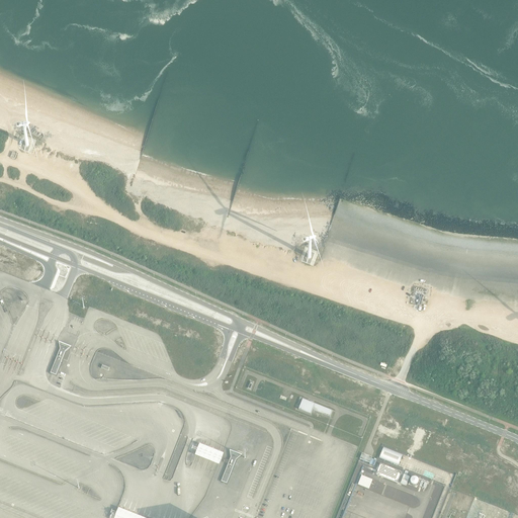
[(70,347),(58,342),(59,350),(50,373),(56,376),(65,352),(70,347)]
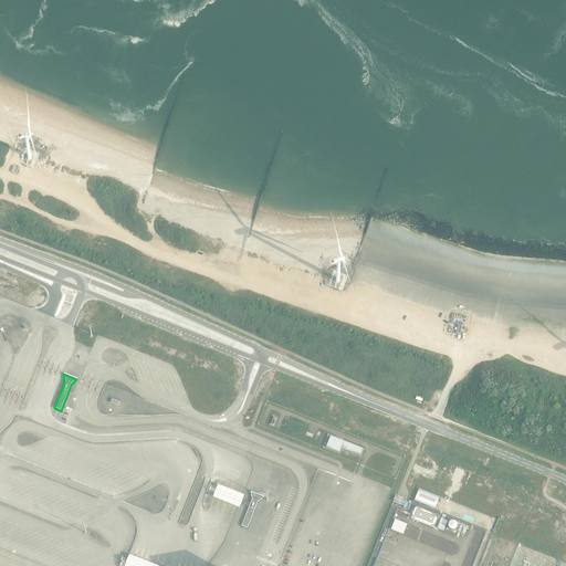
[(331,436),(326,448),(339,452),(341,448),(360,456),(363,449),(331,436)]
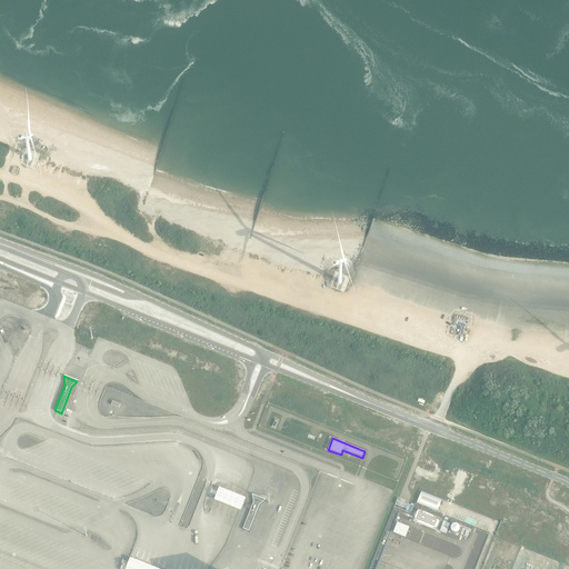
[(245,499),(218,488),(213,500),(240,510),(245,499)]
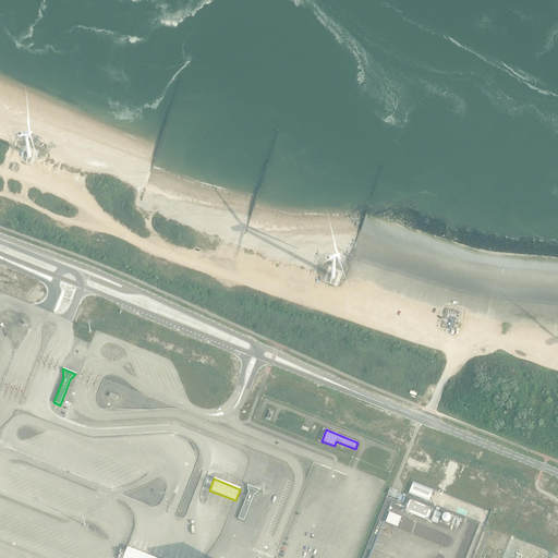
[(413,482),(409,493),(428,501),(434,490),(413,482)]
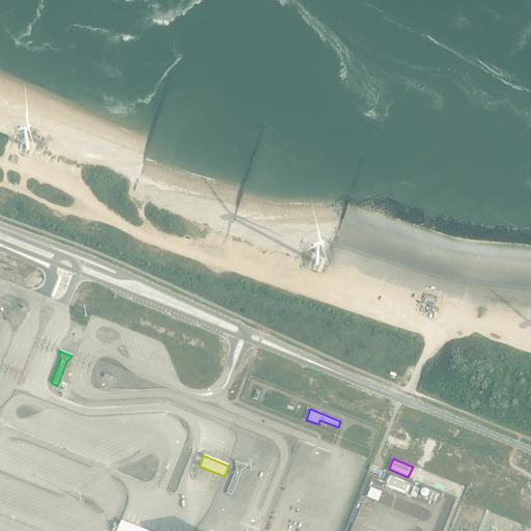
[(248,467),(235,463),(236,470),(226,494),(232,497),(242,472),(248,467)]
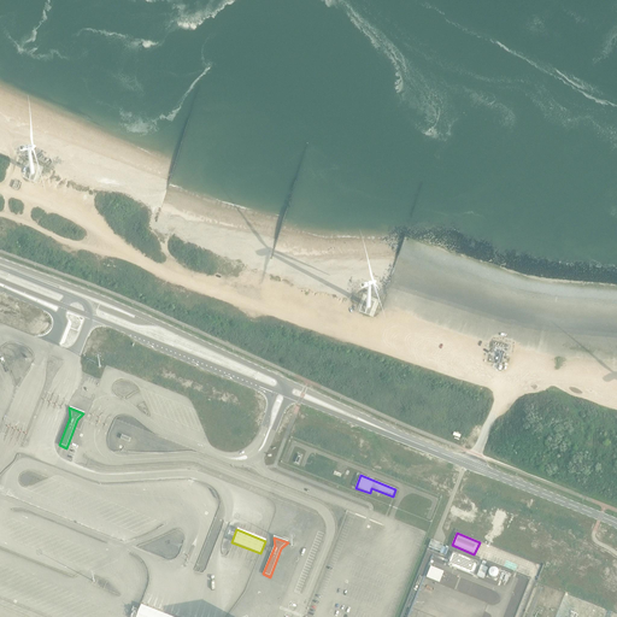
[(440,551),(442,545),(440,544),(430,540),(428,547),(438,551),(439,551),(440,551)]
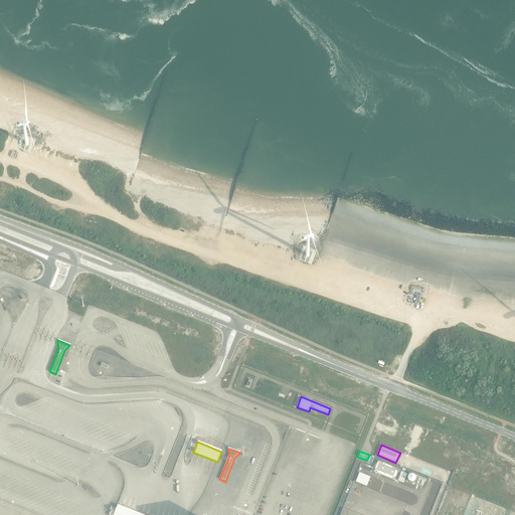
[(376,466),(374,472),(394,480),(398,470),(378,462),(377,463),(376,466)]
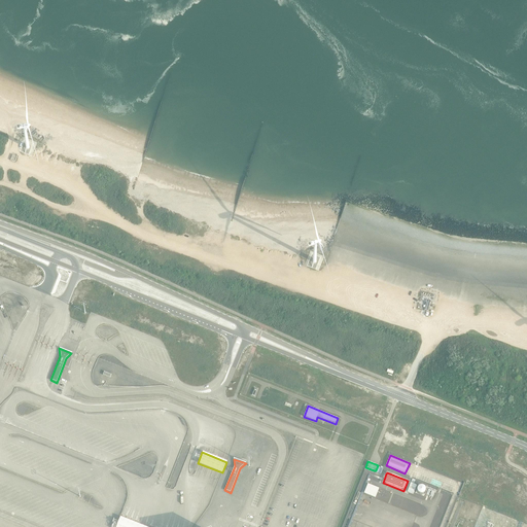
[(364,493),(376,497),(379,488),(367,483),(364,493)]
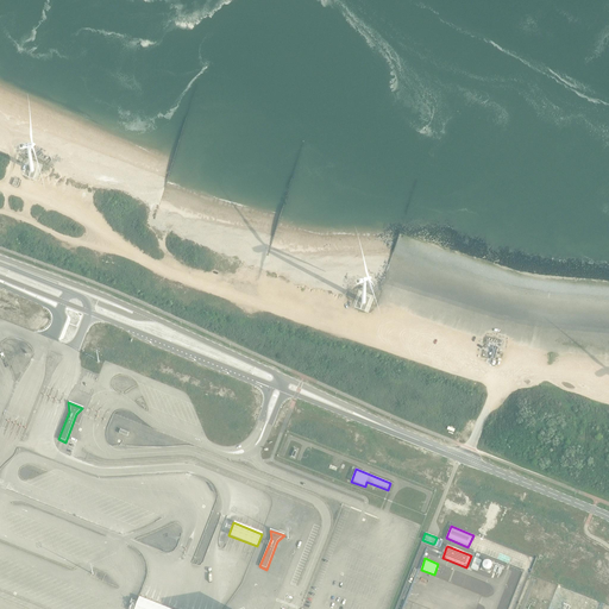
[(477,571),(481,562),(475,558),(470,569),(477,571)]
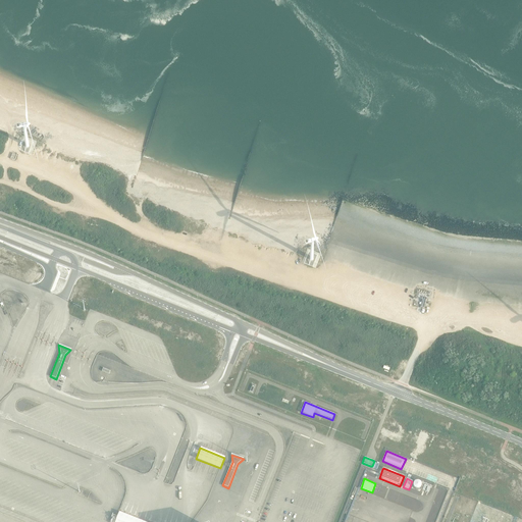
[(429,492),(432,484),(416,478),(412,487),(421,490),(421,489),(429,492)]
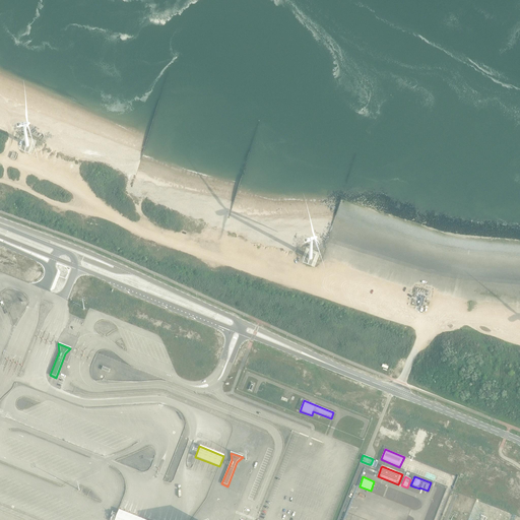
[(111,519),(148,519),(116,507),(111,519)]
